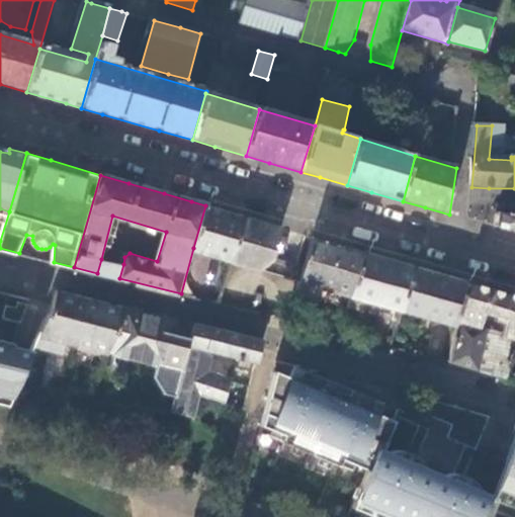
[(193,248),(236,261),(248,217),(224,210),(205,205),(193,248)]
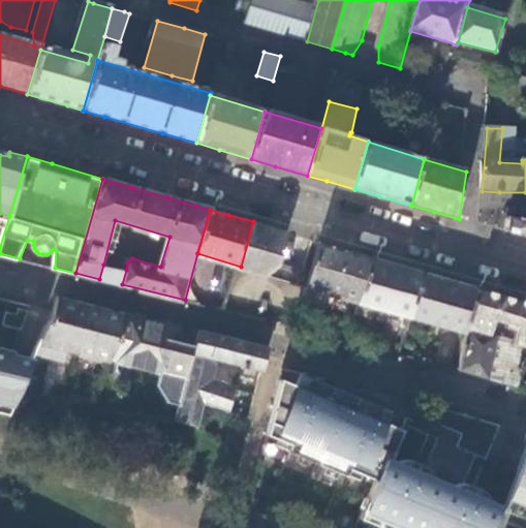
[(525,219),(508,218),(506,231),(525,237),(525,219)]
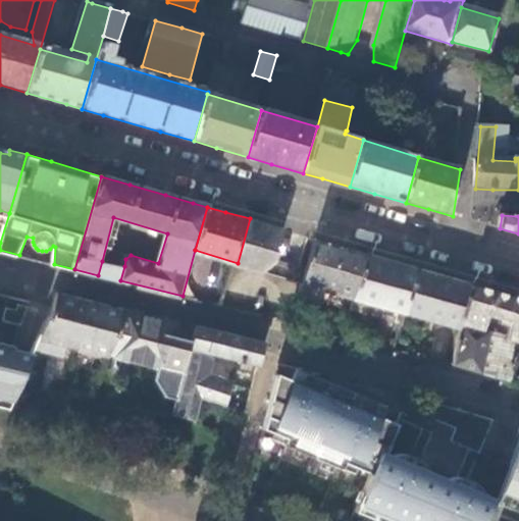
[(238,263),(262,270),(279,260),(289,229),(266,223),(250,218),(238,263)]
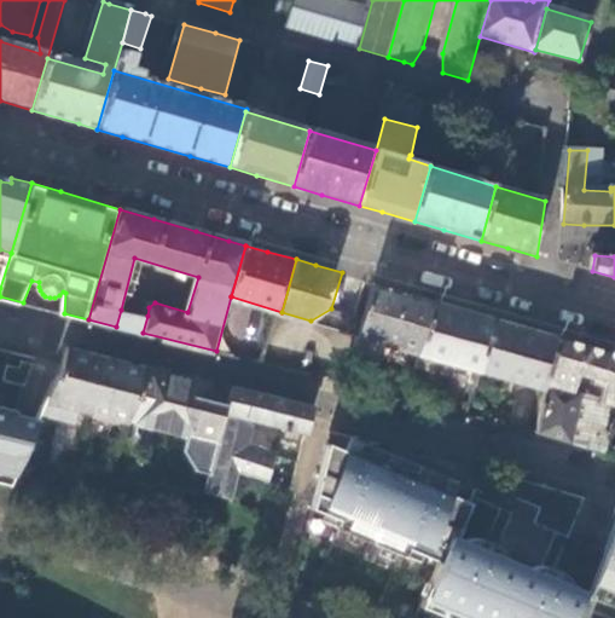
[(423,353),(439,300),(407,292),(376,282),(360,335),(423,353)]
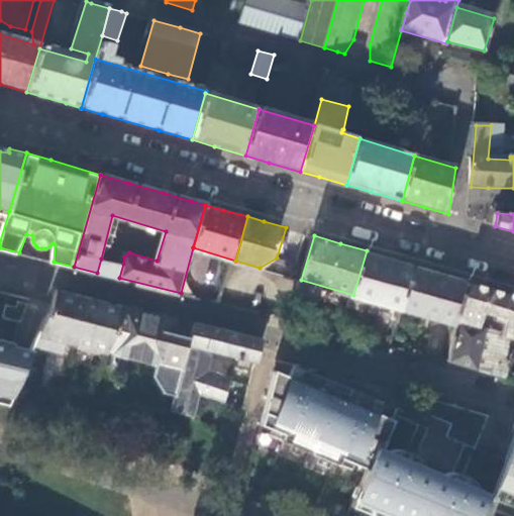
[(403,310),(416,266),(387,256),(367,250),(353,295),(351,305),(357,308),(362,298),(385,305),(383,314),(400,320),(403,310)]
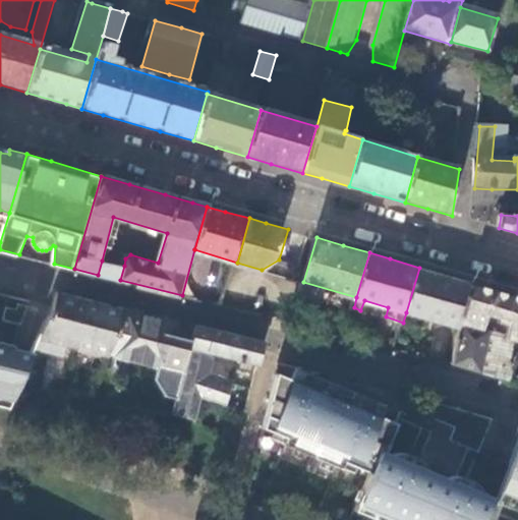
[(195,256),(190,283),(209,286),(213,260),(195,256)]
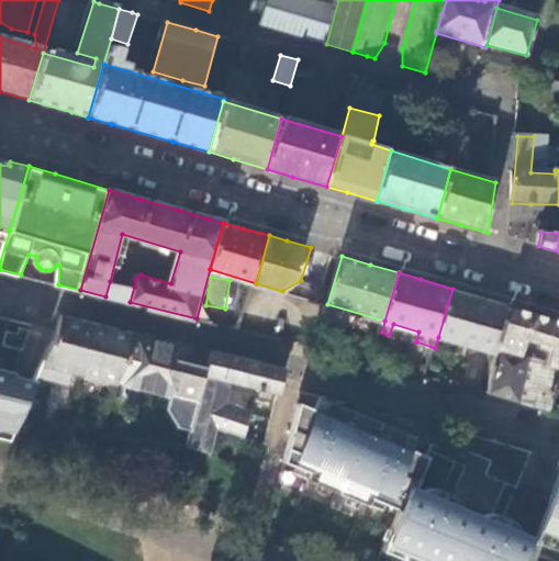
[(105,296),(130,302),(134,287),(110,281),(105,296)]
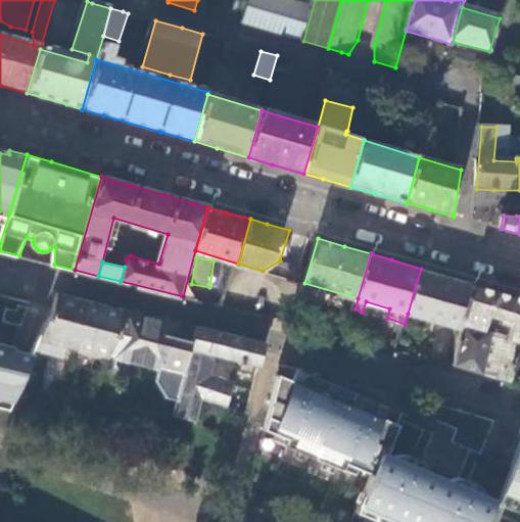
[(463,329),(464,325),(473,283),(441,274),(421,269),(408,314),(463,329)]
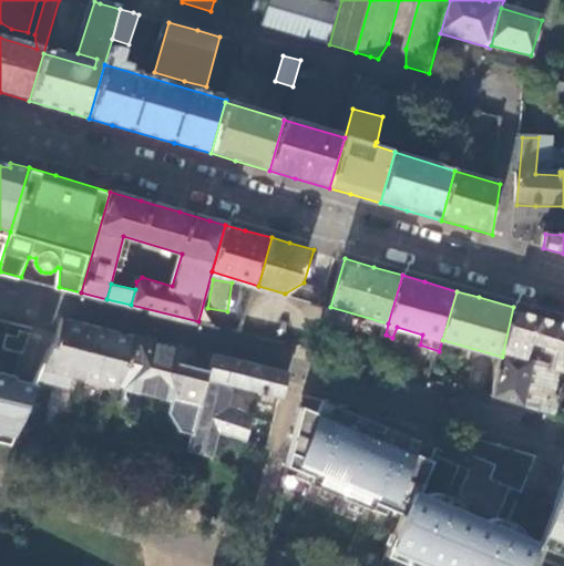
[(294,319),(321,322),(324,302),(295,300),(294,319)]
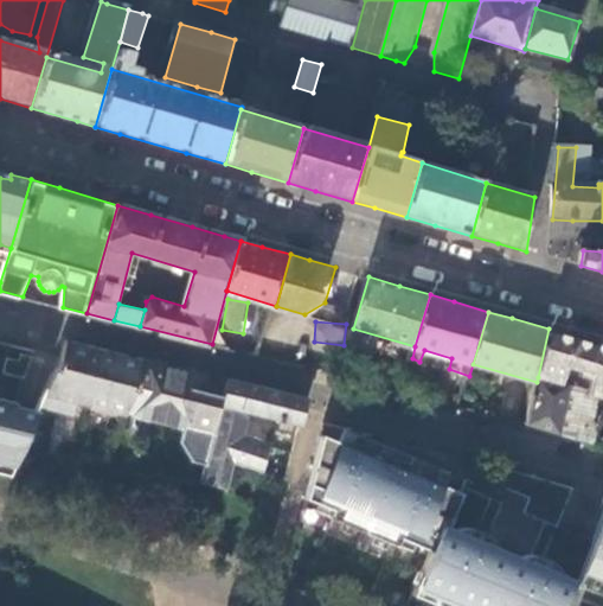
[(602,344),(549,329),(538,377),(564,386),(570,367),(584,370),(583,375),(594,378),(590,393),(602,395),(602,344)]
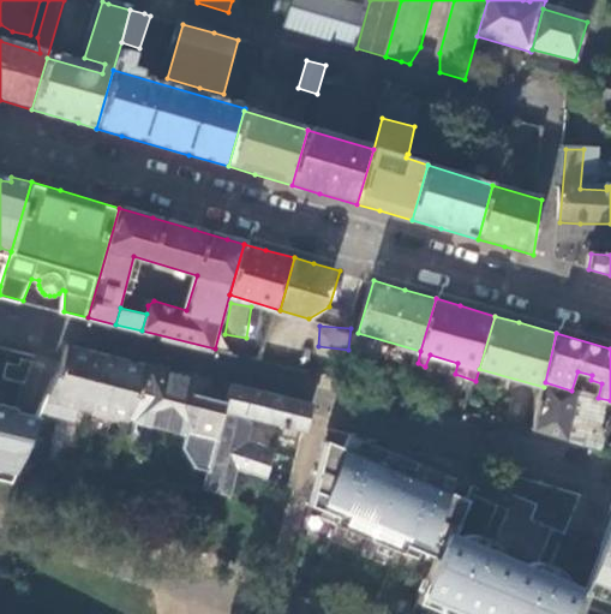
[(130,417),(153,365),(109,355),(71,345),(59,377),(49,398),(129,418),(130,417)]
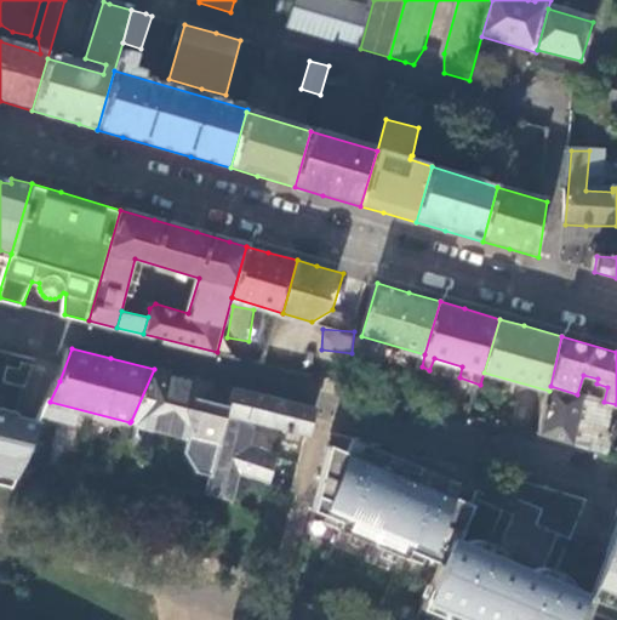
[(0,482),(13,487),(41,421),(21,414),(24,387),(28,387),(32,382),(38,365),(26,363),(24,368),(12,364),(16,354),(0,350),(0,482)]
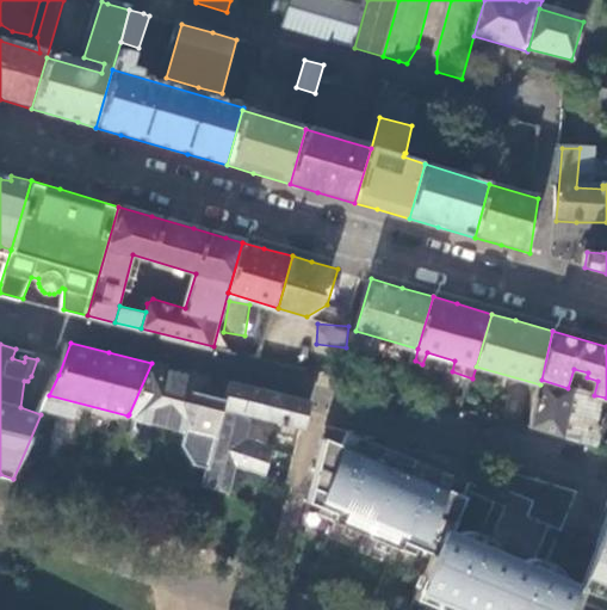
[(196,463),(212,467),(215,455),(228,400),(205,395),(209,377),(181,370),(152,363),(129,414),(146,418),(146,420),(187,430),(184,444),(196,461),(196,463)]
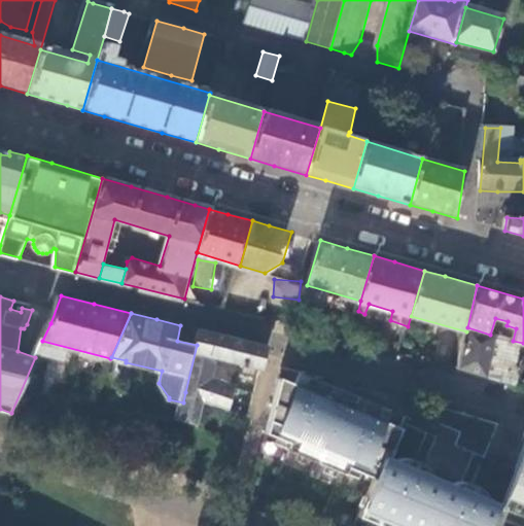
[(481,376),(517,386),(523,354),(523,343),(513,341),(490,335),(467,327),(466,331),(458,369),(481,376)]
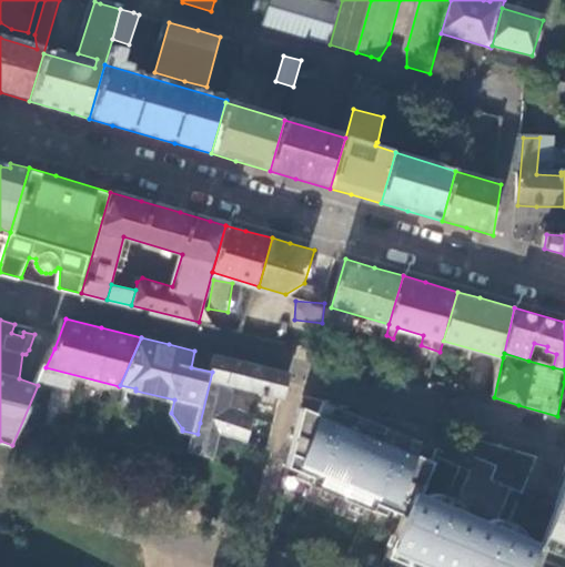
[(284,398),(291,375),(250,365),(217,356),(212,372),(200,423),(224,431),(250,439),(256,416),(228,407),(234,385),(284,398)]
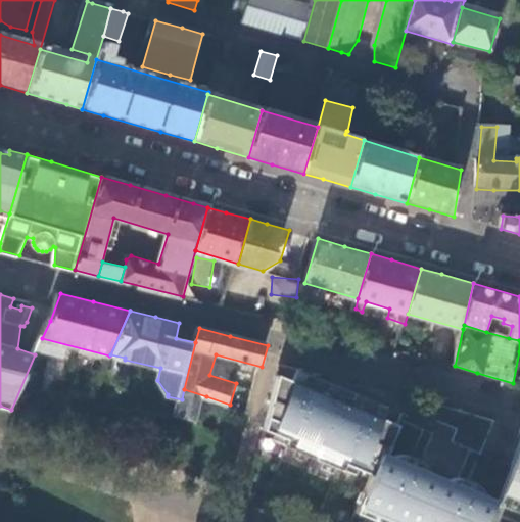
[(495,521),(498,516),(500,511),(497,509),(467,493),(430,475),(422,471),(438,427),(405,413),(399,425),(395,423),(385,418),(387,413),(371,406),(373,400),(357,393),(315,376),(313,381),(296,375),(293,380),(277,374),(263,430),(288,440),(286,445),(343,469),(345,464),(374,475),(362,505),(358,513),(380,521),(495,521)]
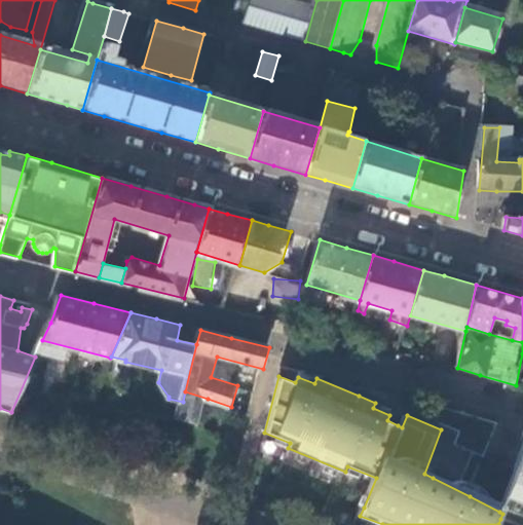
[(208,399),(185,391),(183,402),(179,417),(199,423),(208,399)]
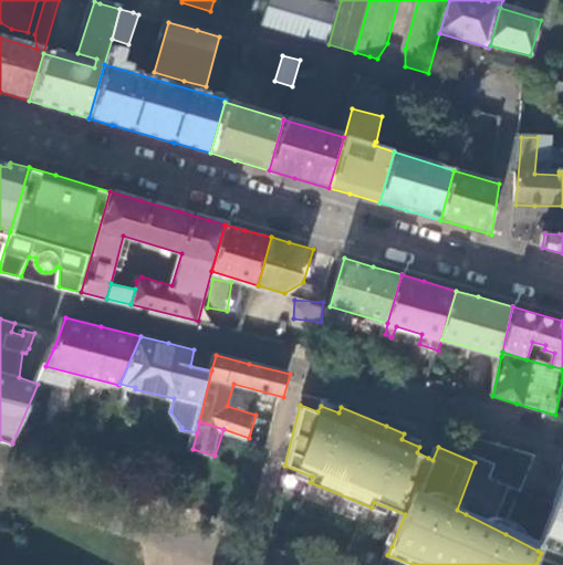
[(497,475),(524,489),(539,456),(498,443),(472,437),(468,453),(500,462),(497,475)]
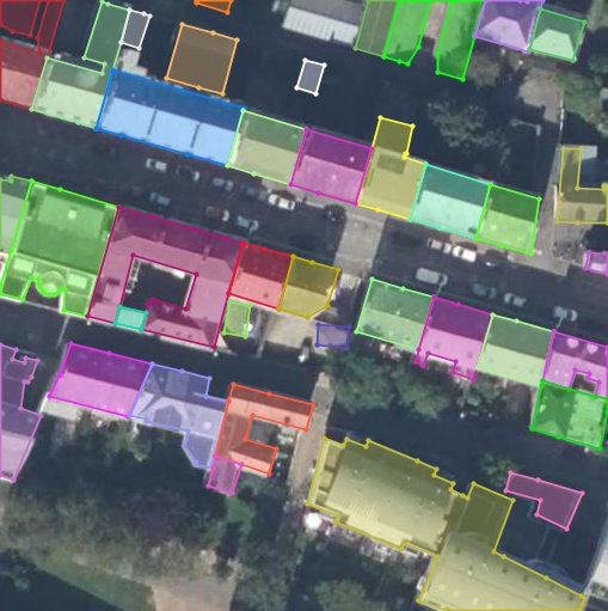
[(581,596),(584,598),(603,545),(566,529),(546,578),(581,596)]
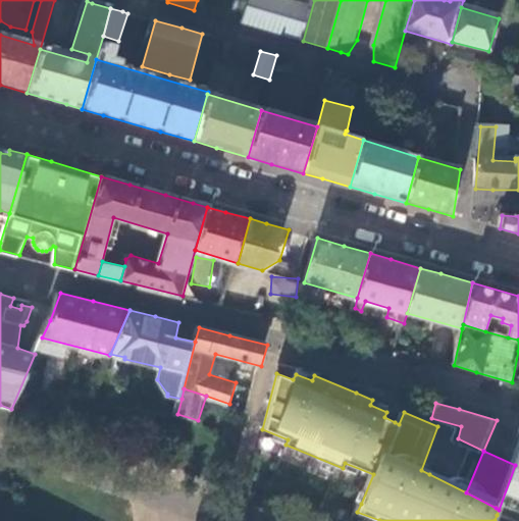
[(518,455),(515,465),(499,510),(497,515),(511,520),(518,520),(518,455)]
